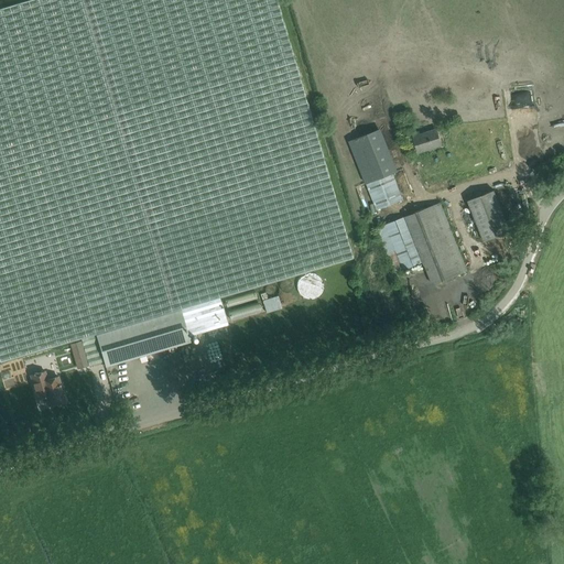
[(275,0),(30,0),(0,9),(0,361),(0,362),(96,334),(105,367),(191,342),(188,336),(227,325),(219,297),(353,258),(275,0)]
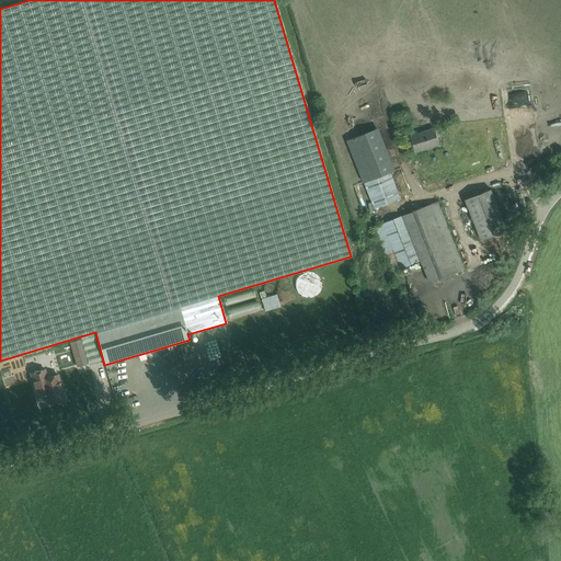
[(439,145),(434,129),(418,135),(418,132),(411,134),(416,152),(439,145)]
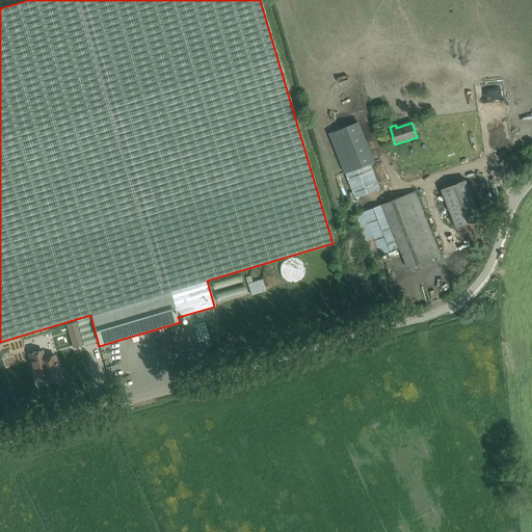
[(380,189),(370,163),(354,125),(330,135),(355,198),(380,189)]
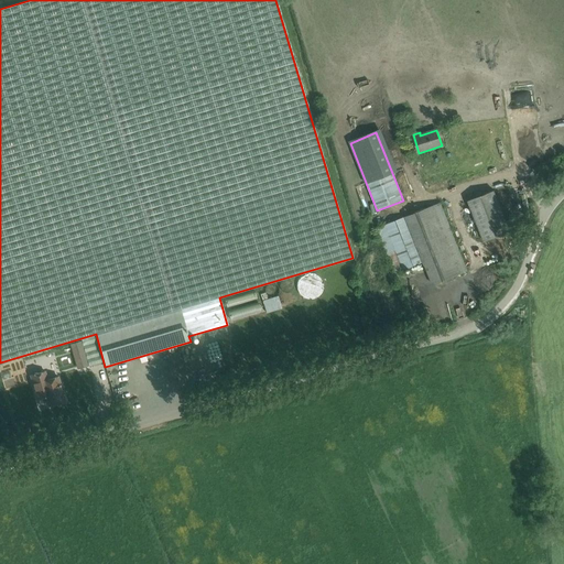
[(442,191),(452,187),(449,179),(438,181),(442,191)]
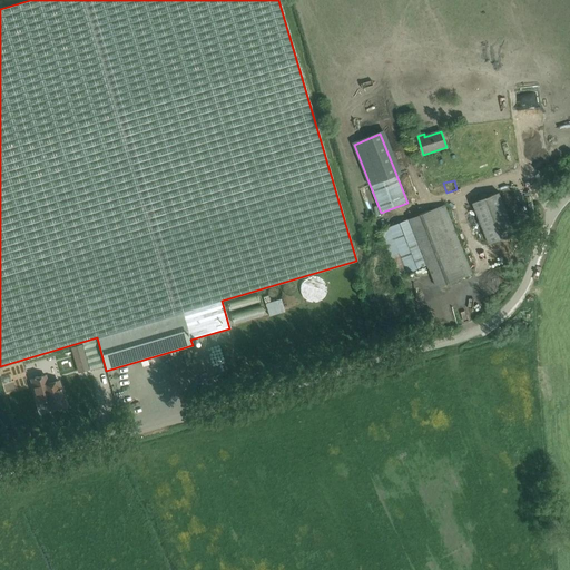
[(473,203),(489,245),(516,234),(499,193),(473,203)]
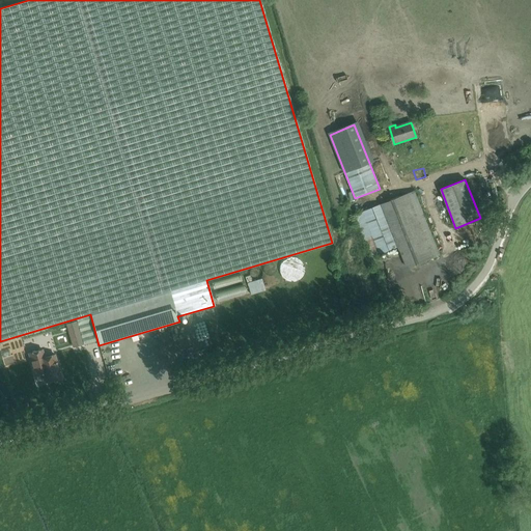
[(408,269),(440,255),(415,192),(356,215),(372,258),(399,247),(408,269)]
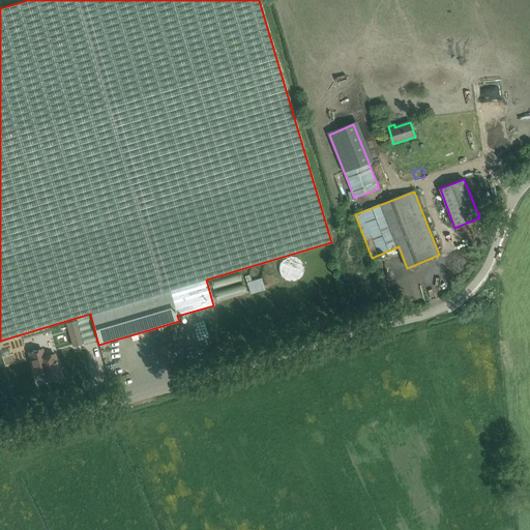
[(35,375),(42,373),(45,381),(61,377),(54,354),(45,357),(41,349),(29,353),(35,375)]
